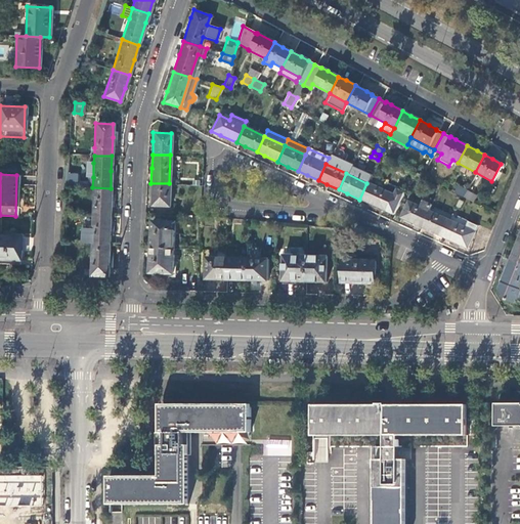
[(66,174),(66,186),(75,186),(75,174),(66,174)]
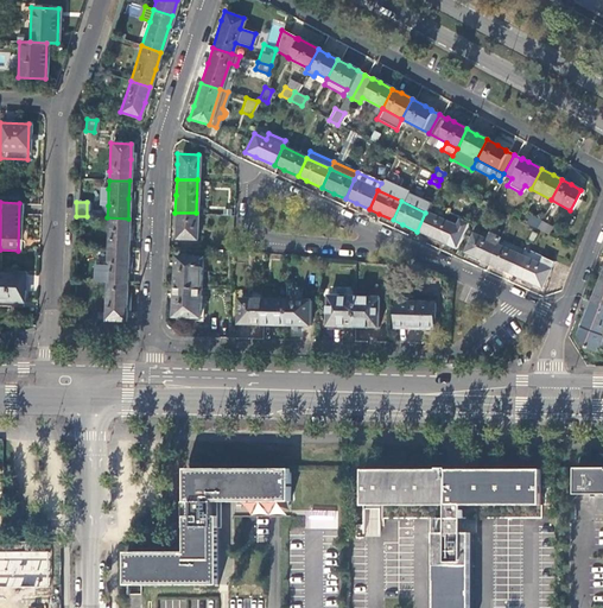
[(195,240),(196,213),(175,213),(175,225),(175,239),(195,240)]
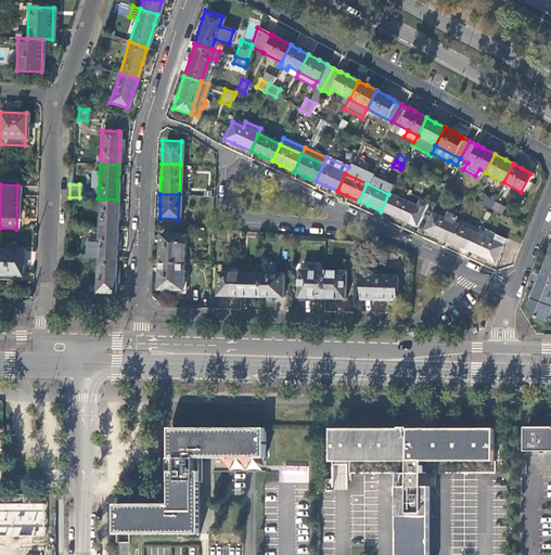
[(417,207),(388,194),(381,211),(393,217),(408,223),(417,207)]
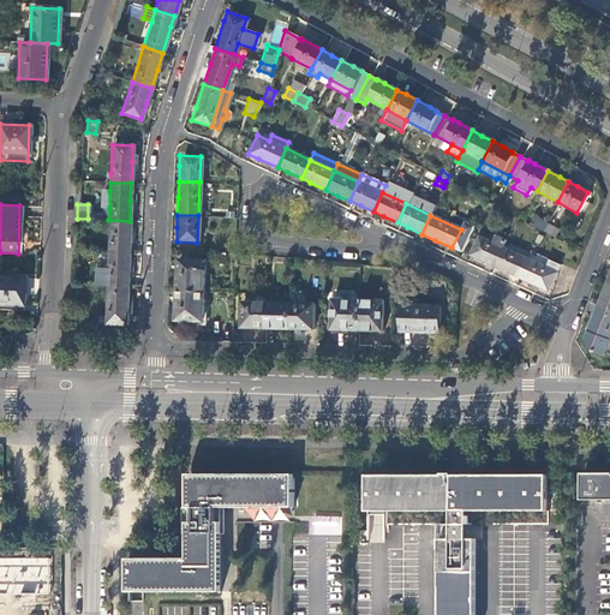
[(540,231),(545,224),(534,218),(531,226),(540,231)]
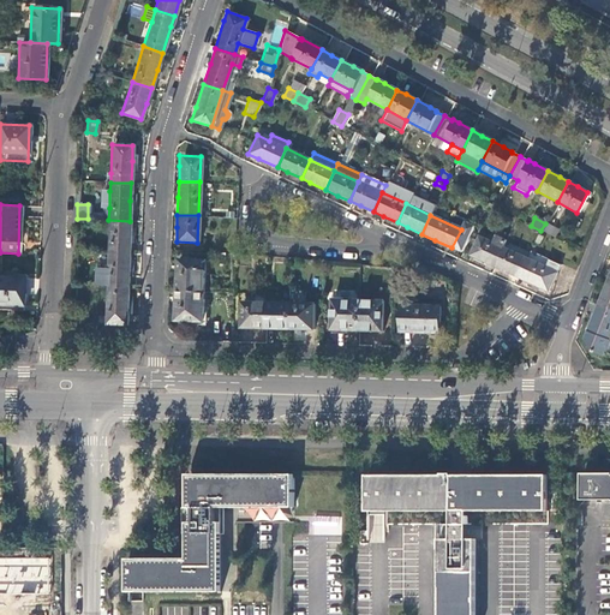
[(129,234),(130,221),(108,220),(107,252),(129,254),(129,234)]
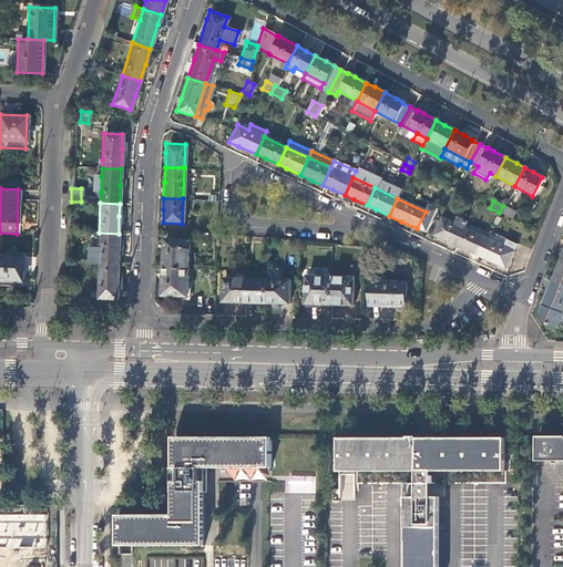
[(514,212),(503,206),(499,213),(510,219),(514,212)]
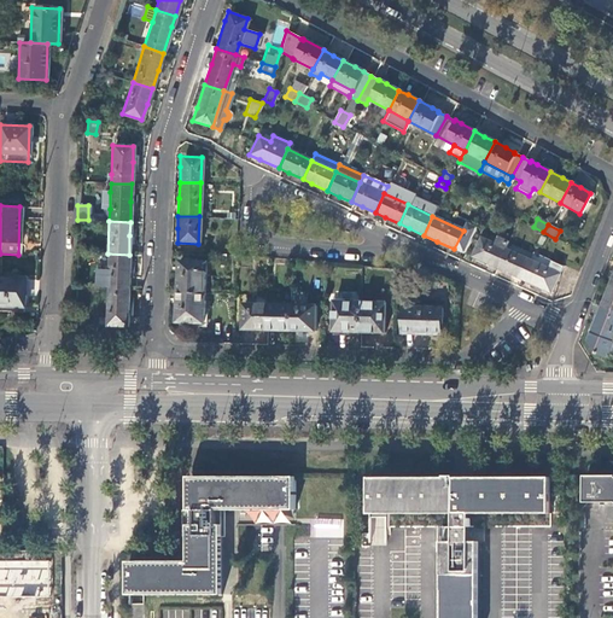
[(503,249),(506,242),(495,235),(491,243),(479,238),(471,256),(479,261),(494,268),(503,249)]
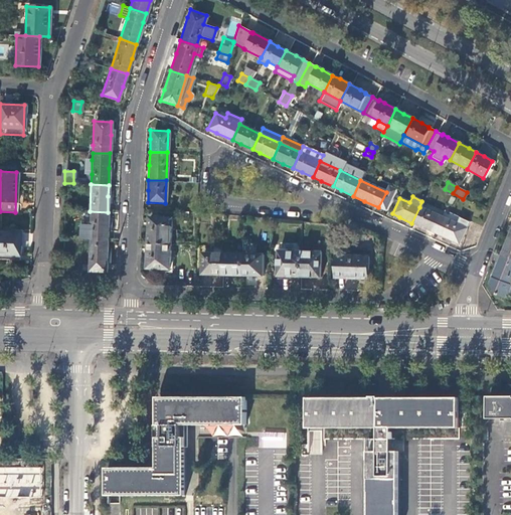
[(440,216),(419,207),(411,223),(418,226),(432,232),(440,216)]
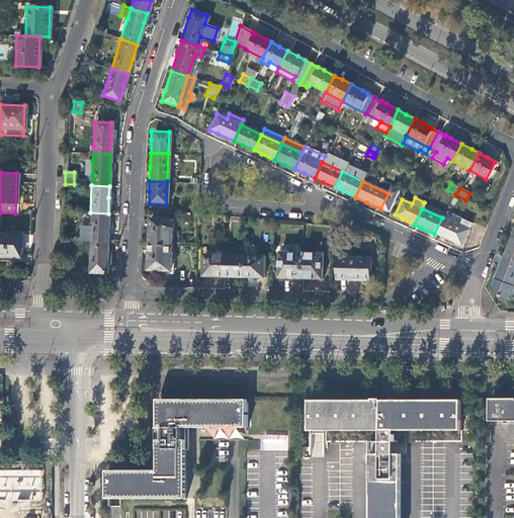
[(469,224),(444,211),(442,218),(434,234),(448,240),(459,245),(469,224)]
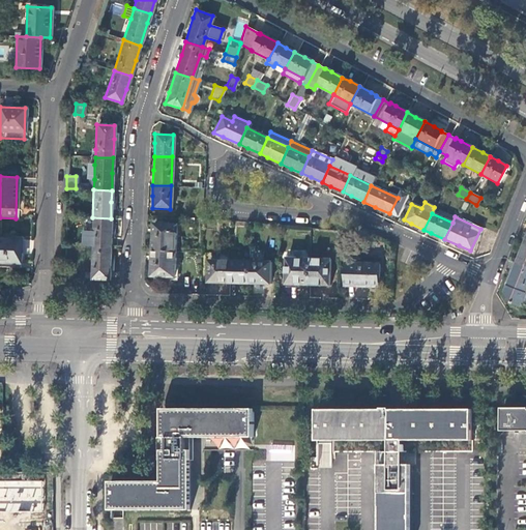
[(110,230),(111,218),(92,217),(91,246),(109,247),(110,230)]
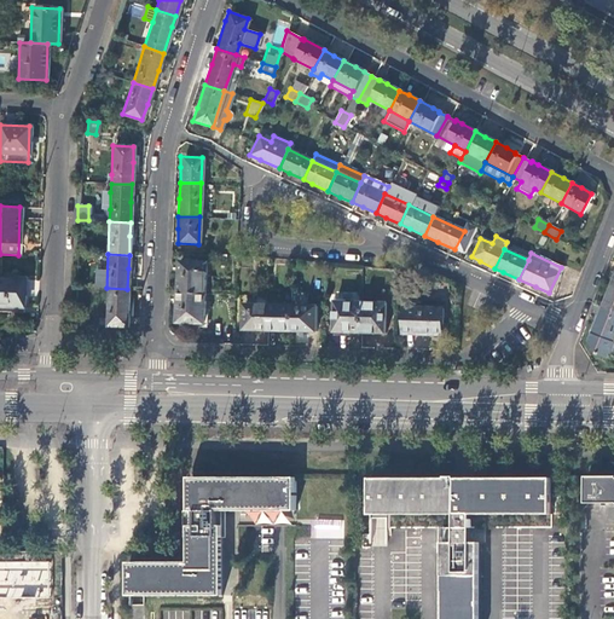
[(175,291),(203,293),(203,262),(177,261),(177,271),(175,291)]
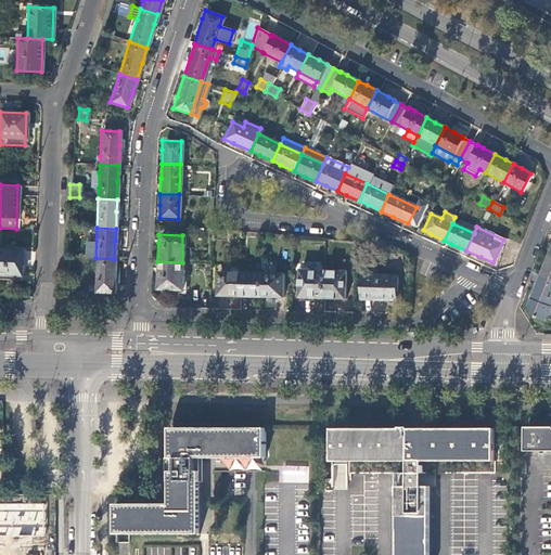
[(0,273),(20,275),(21,249),(0,248),(0,273)]
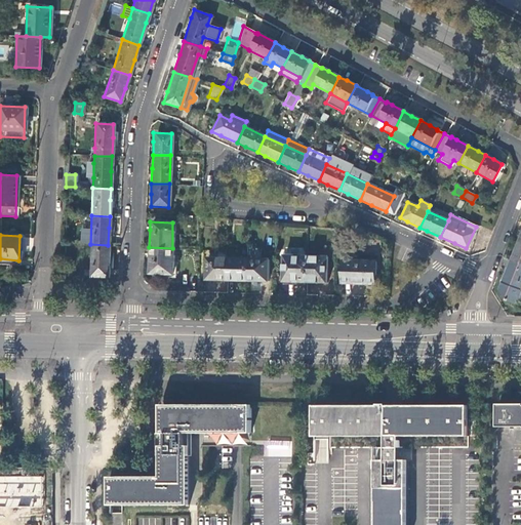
[(520,264),(520,236),(518,235),(514,247),(509,259),(520,264)]
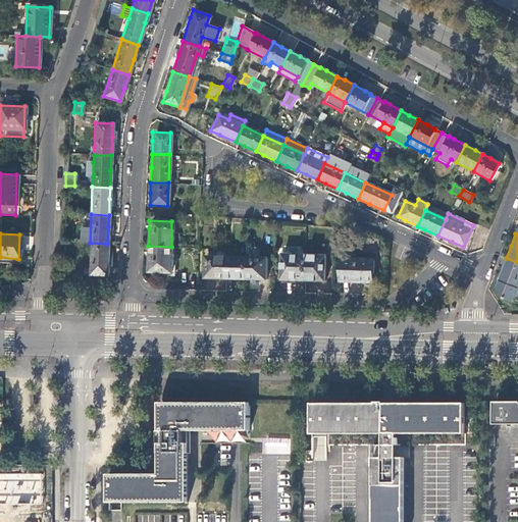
[(107,262),(107,244),(90,243),(89,274),(106,275),(107,262)]
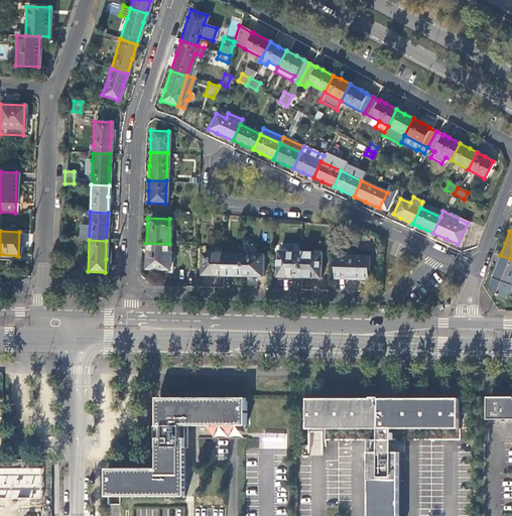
[(168,269),(169,244),(146,243),(146,256),(145,268),(168,269)]
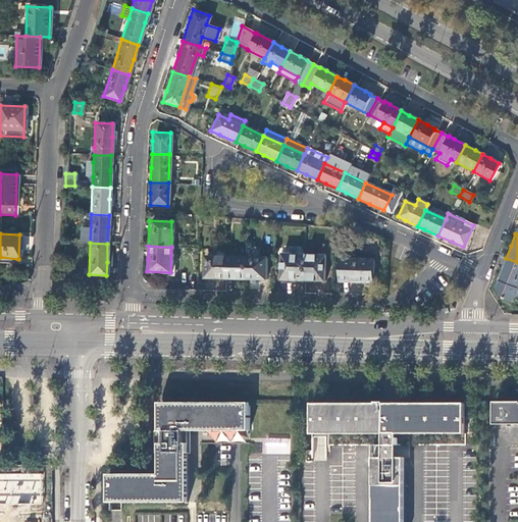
[(302,280),(303,254),(279,254),(279,279),(289,280),(302,280)]
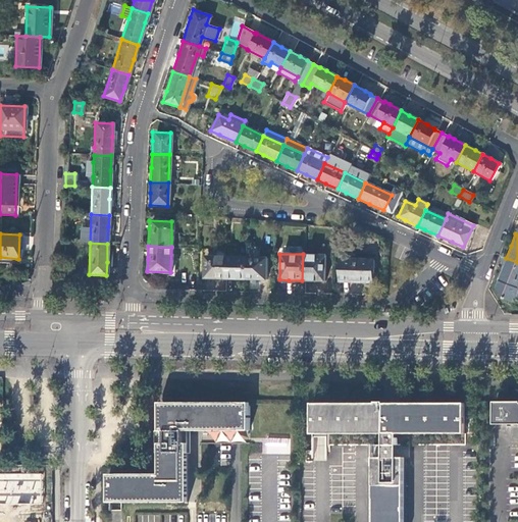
[(323,255),(303,254),(302,280),(312,280),(322,281),(323,255)]
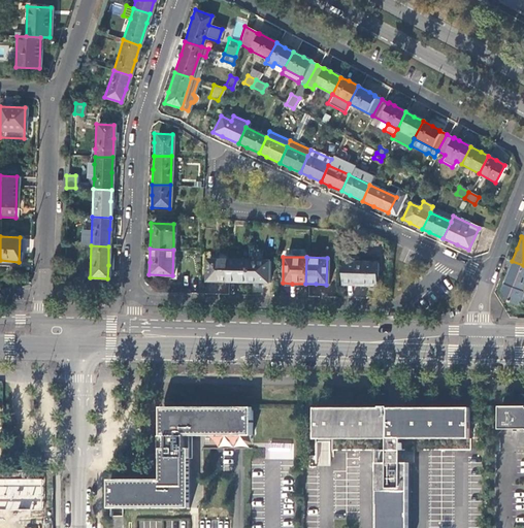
[(226,282),(226,260),(206,259),(205,281),(214,281),(226,282)]
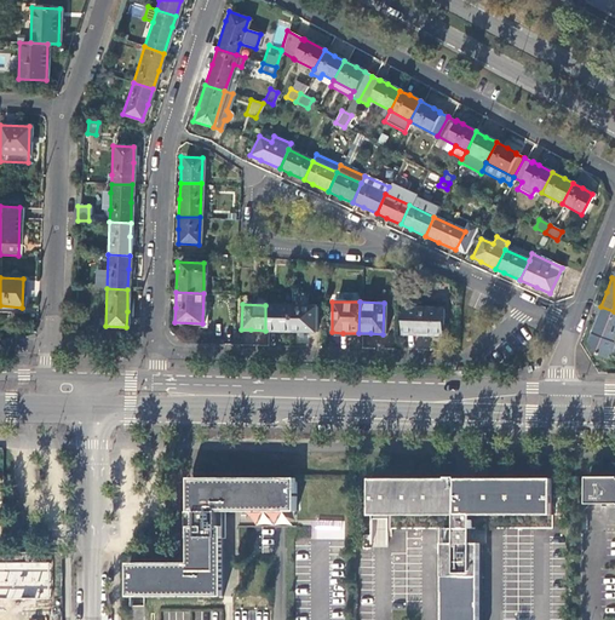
[(291,305),(265,305),(265,331),(274,331),(289,331),(291,305)]
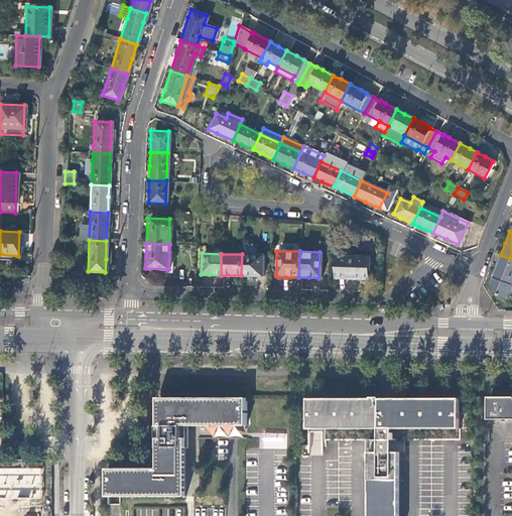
[(262,255),(242,254),(241,275),(250,276),(261,276),(262,255)]
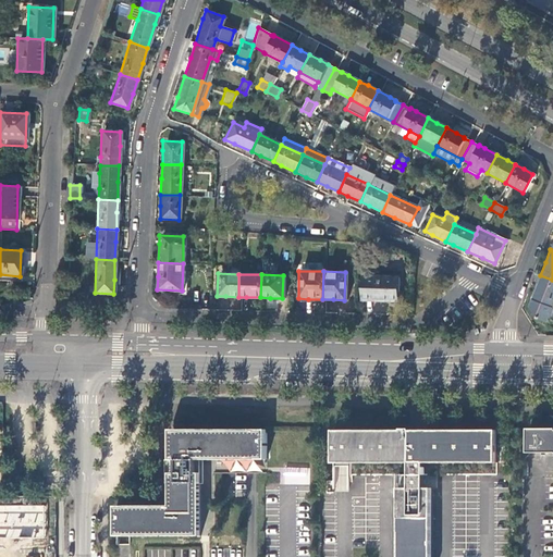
[(550,308),(552,299),(552,280),(540,275),(536,286),(530,300),(527,307),(535,318),(544,321),(550,308)]
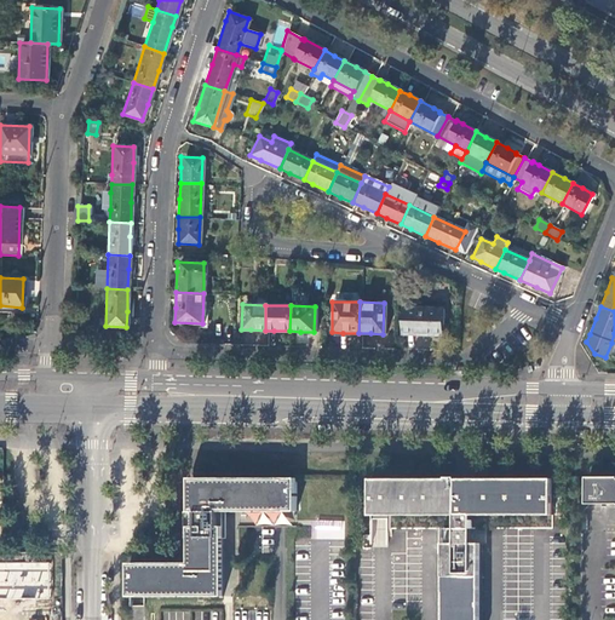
[(415,308),(402,308),(402,334),(420,334),(441,336),(441,309),(415,308)]
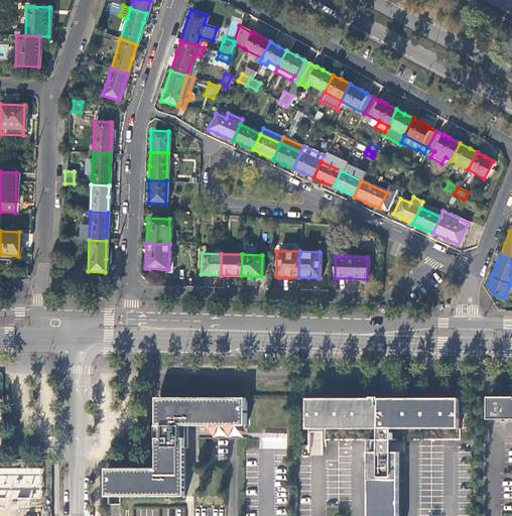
[(377,398),(305,398),(305,429),(320,429),(320,440),(376,440),(376,453),(365,453),(365,461),(366,462),(366,515),(396,515),(396,453),(389,453),(389,440),(457,440),(457,397),(389,398),(389,399),(377,399),(377,398)]
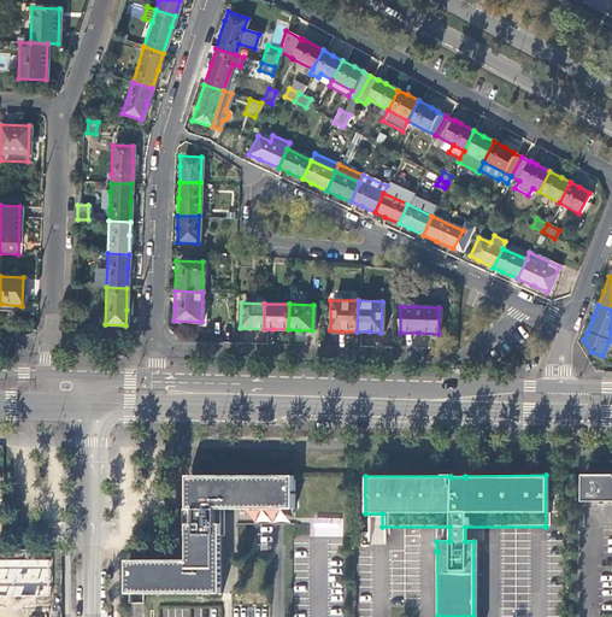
[(611,475),(582,475),(582,503),(611,501),(611,475)]
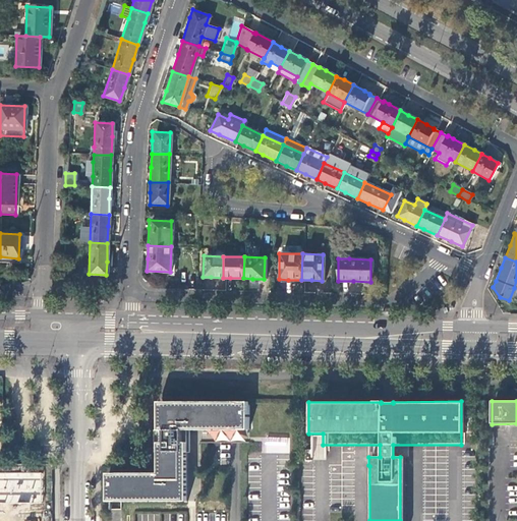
[(288,402),(244,402),(172,402),(155,402),(155,430),(161,430),(161,443),(155,443),(156,473),(104,473),(105,502),(148,502),(183,502),(183,443),(179,443),(179,430),(245,430),(245,447),(288,447),(288,402)]
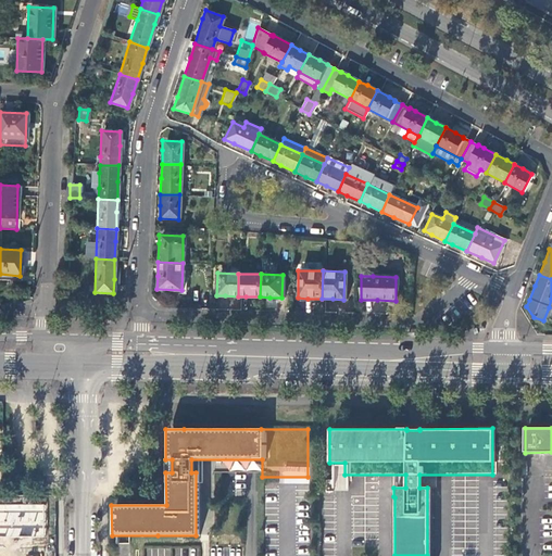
[(0,541),(41,544),(44,505),(0,503),(0,541)]
